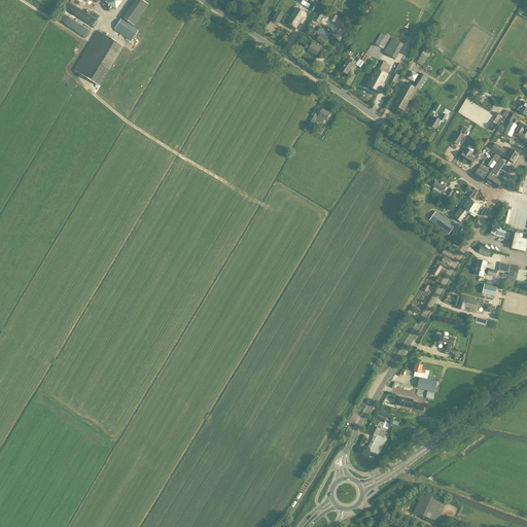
[(94,15),(98,9),(80,0),(69,0),(68,1),(94,15)]
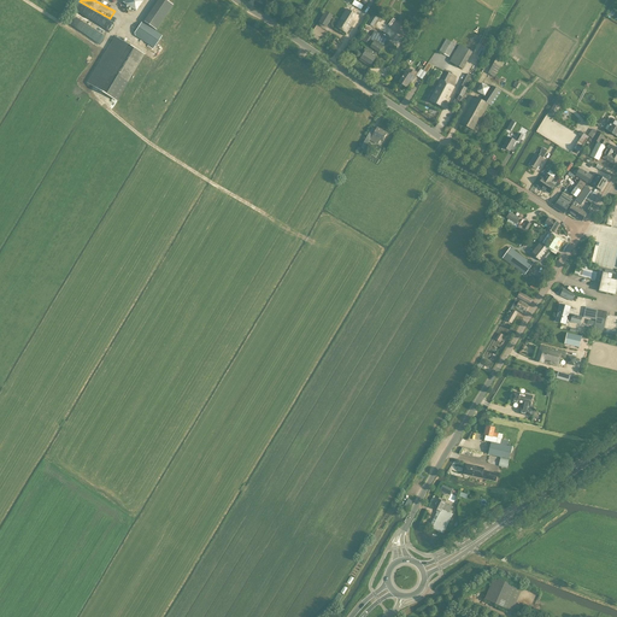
[(165,0),(158,0),(145,22),(157,30),(174,5),(165,0)]
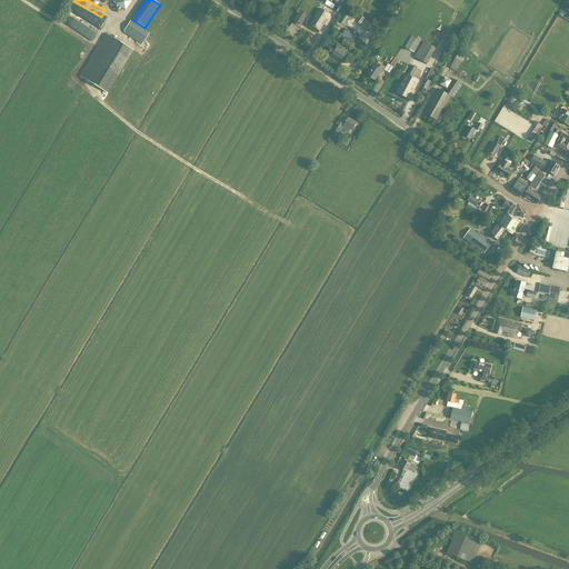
[(70,12),(98,27),(101,20),(73,6),(70,12)]
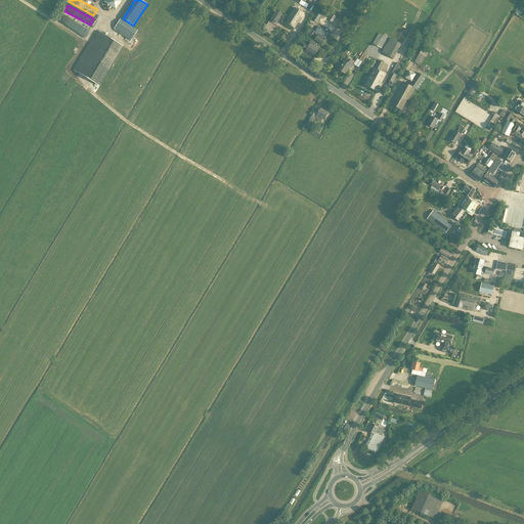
[(295,7),(290,16),(299,23),(305,13),(295,7)]
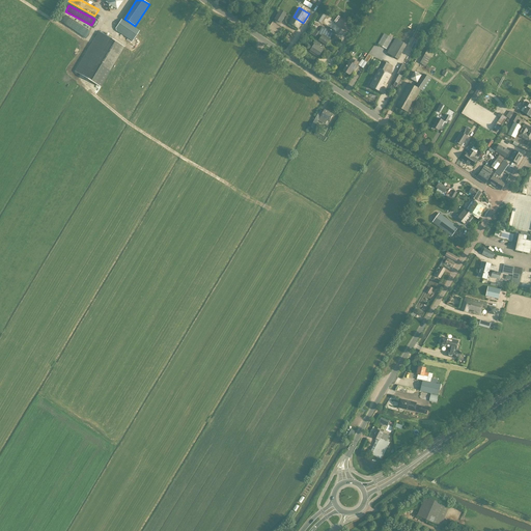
[(280,23),(286,12),(280,9),(275,19),(280,23)]
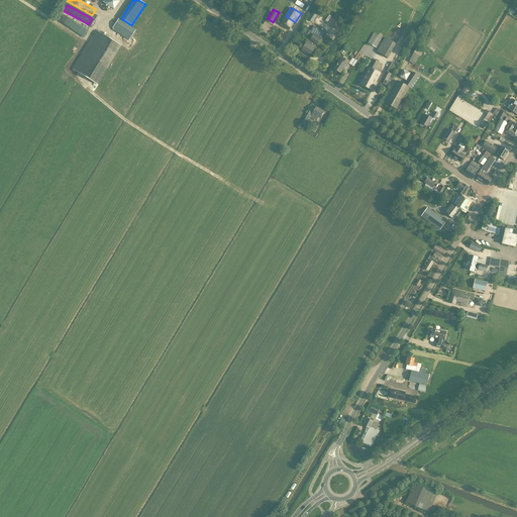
[(312,22),(317,15),(313,13),(308,20),(312,22)]
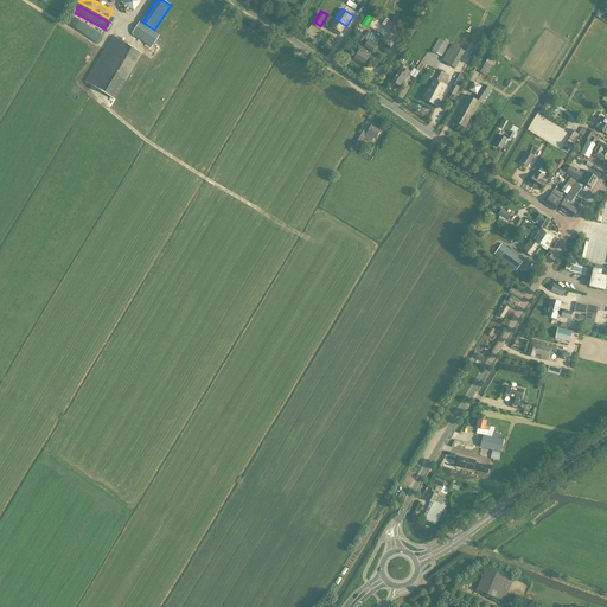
[(346,26),(336,19),(331,26),(340,33),(345,26),(346,26)]
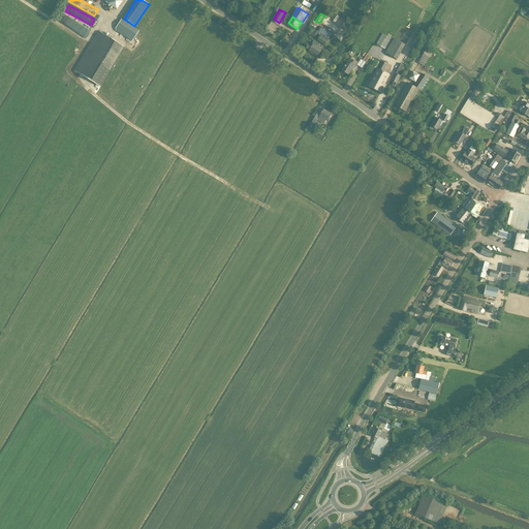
[(132,41),(139,31),(122,19),(115,30),(132,41)]
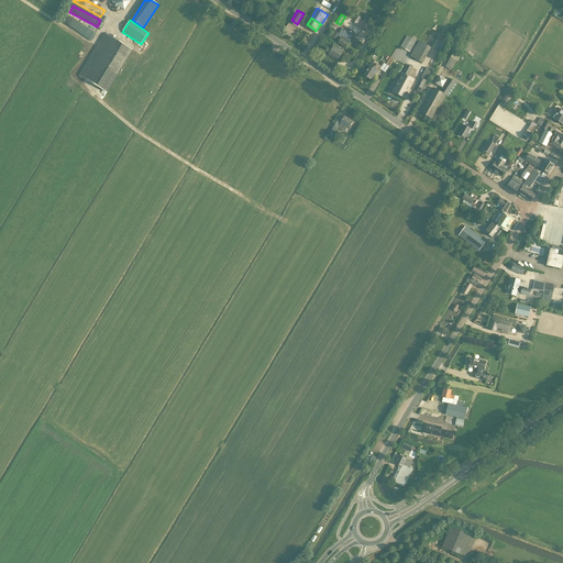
[(343,53),(341,51),(343,47),(345,48),(354,35),(342,29),(339,34),(335,32),(331,37),(335,41),(338,36),(342,39),(338,44),(337,43),(334,47),(334,46),(329,55),(339,61),(343,53)]
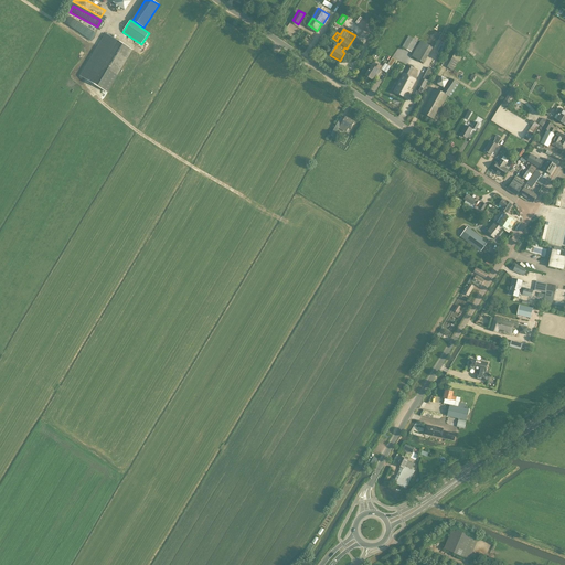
[(106,33),(89,60),(80,76),(107,93),(132,50),(106,33)]
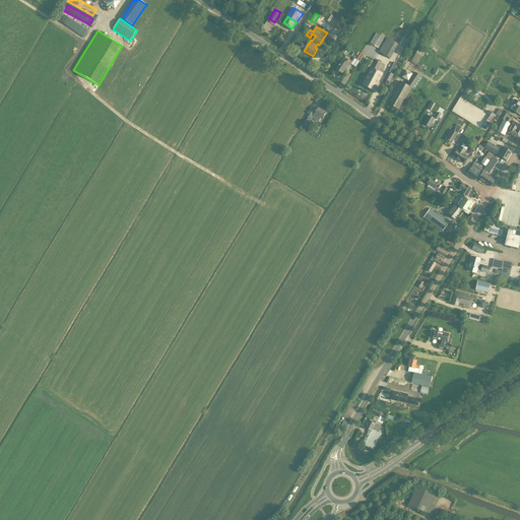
[(385,38),(377,33),(371,44),(379,48),(385,38)]
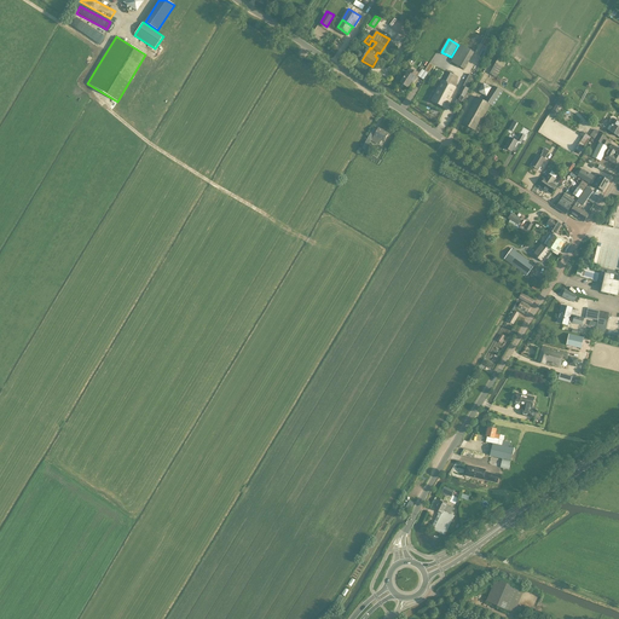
[(466,69),(475,52),(462,45),(452,62),(466,69)]
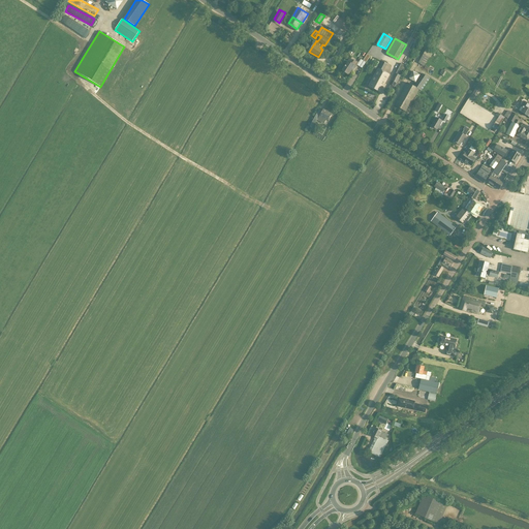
[(424,54),(418,63),(424,66),(429,57),(430,58),(433,54),(426,50),(424,54)]
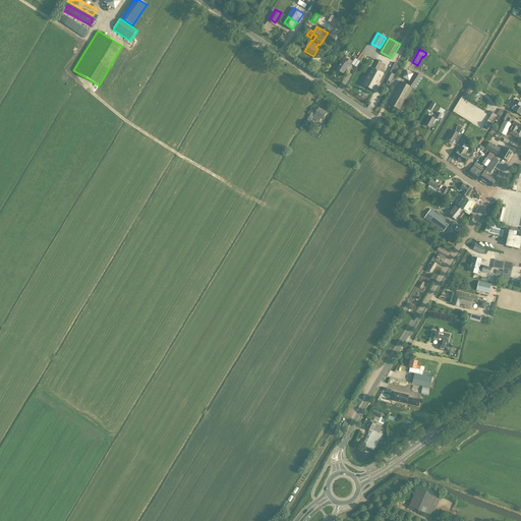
[(348,69),(353,62),(349,59),(347,63),(344,61),(338,69),(343,73),(347,68),(348,69)]
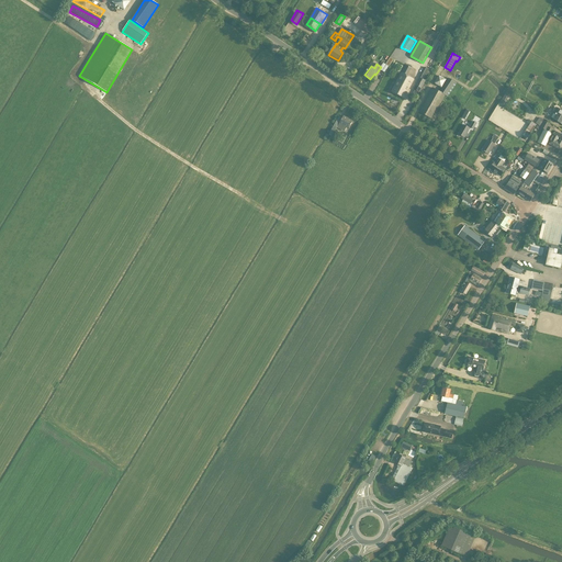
[(414,80),(407,76),(412,68),(406,65),(397,81),(406,86),(408,83),(412,86),(414,80)]
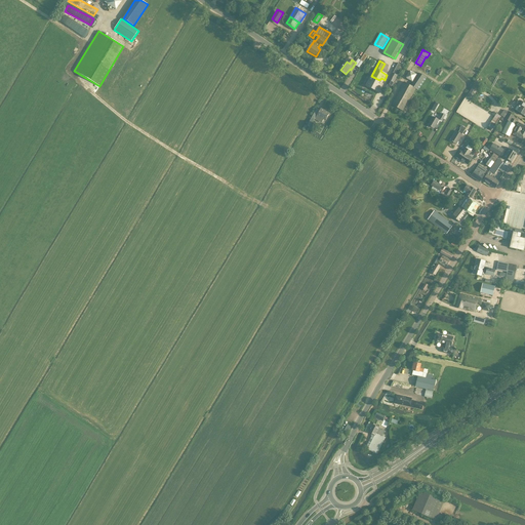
[(392,75),(390,79),(395,82),(397,77),(398,76),(399,76),(399,75),(404,67),(398,63),(393,73),(394,73),(392,75)]
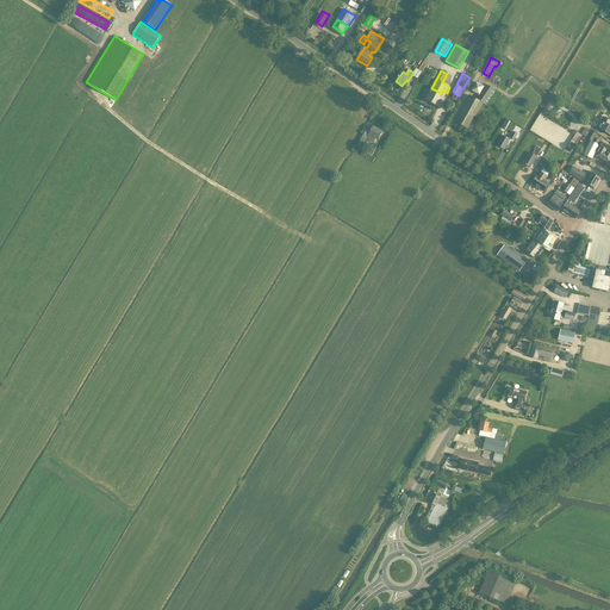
[(470,120),(473,122),(484,104),(486,105),(496,91),(487,85),(478,100),(471,95),(460,114),(465,117),(464,119),(468,123),(470,120)]
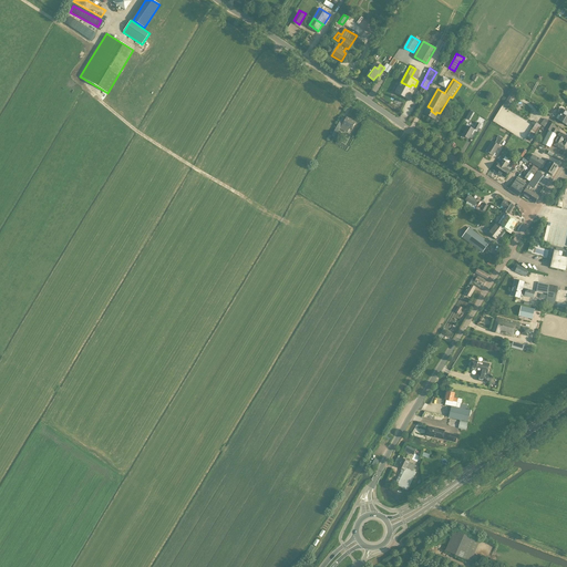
[(408,100),(415,86),(412,84),(410,86),(401,82),(395,93),(408,100)]
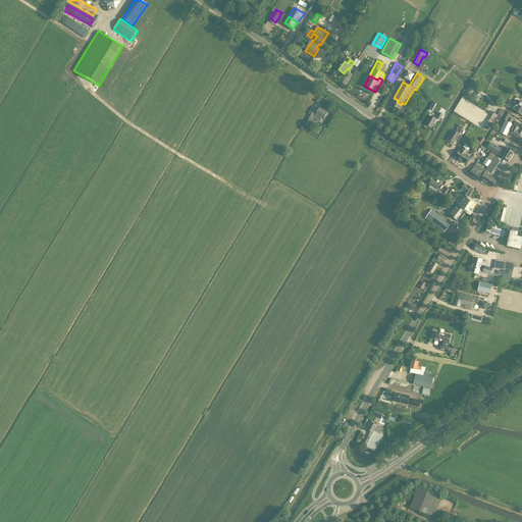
[(475,83),(473,82),(465,95),(467,97),(475,83)]
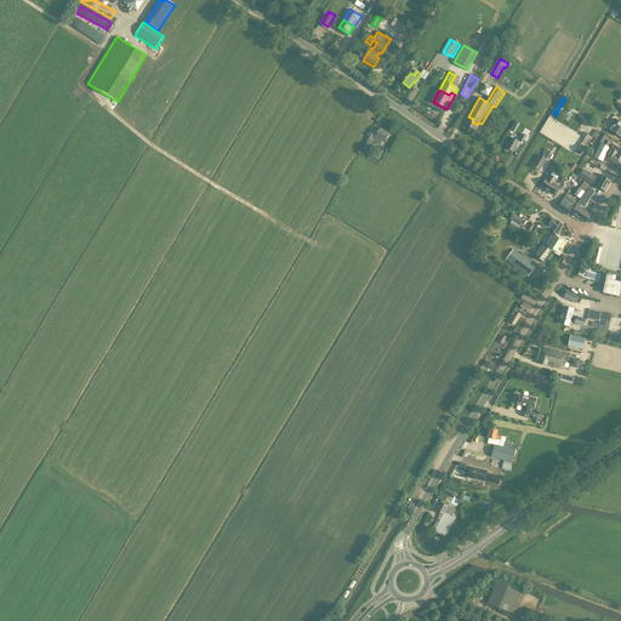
[(477,131),(482,124),(478,123),(477,125),(472,121),(473,119),(468,117),(463,124),(477,131)]
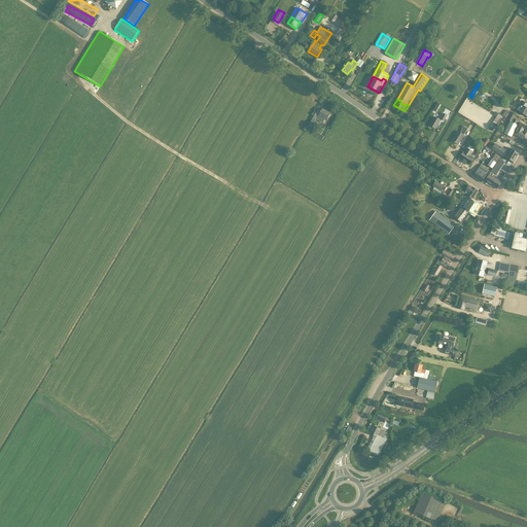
[(526,104),(523,102),(517,110),(526,116),(526,104)]
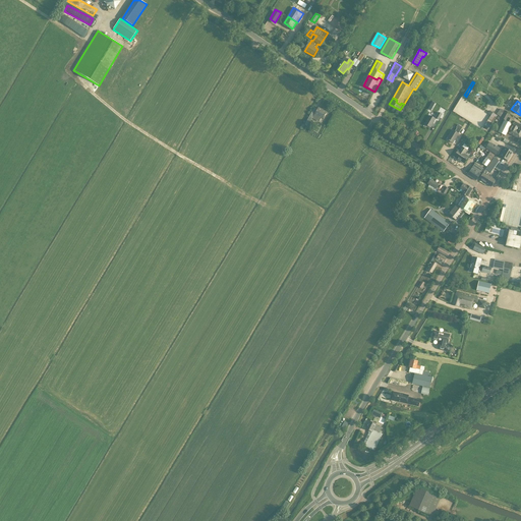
[(324,119),(328,112),(319,108),(313,117),(320,121),(322,118),(324,119)]
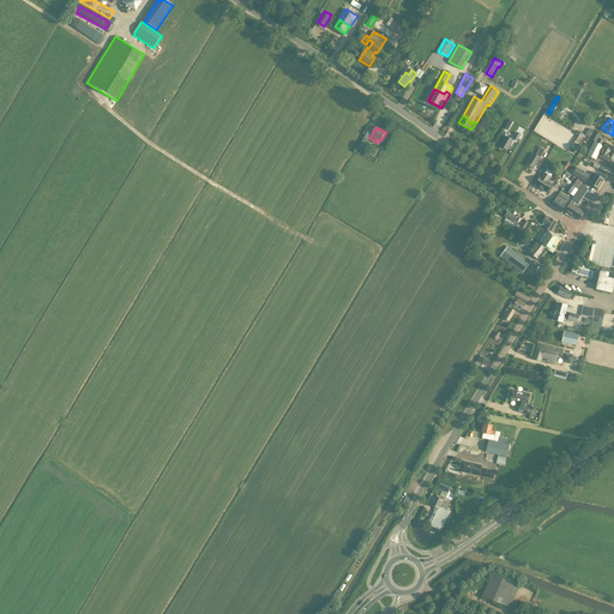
[(590,140),(595,142),(602,145),(602,146),(613,151),(613,146),(603,143),(605,142),(599,139),(601,136),(595,132),(590,140)]
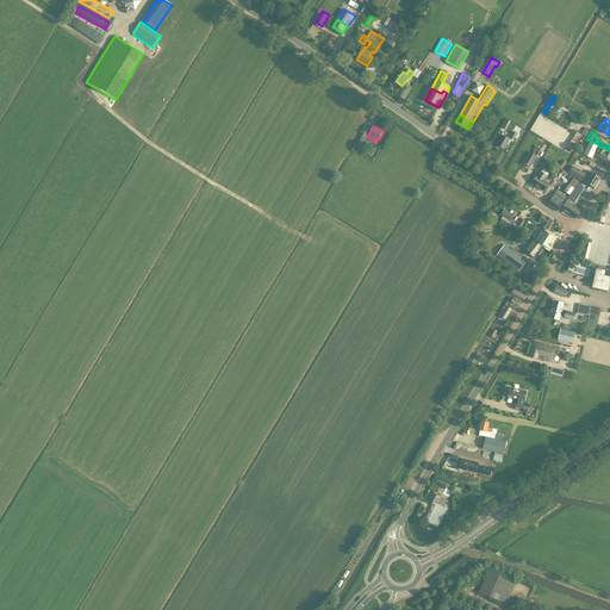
[(570,143),(574,147),(583,136),(577,132),(570,143)]
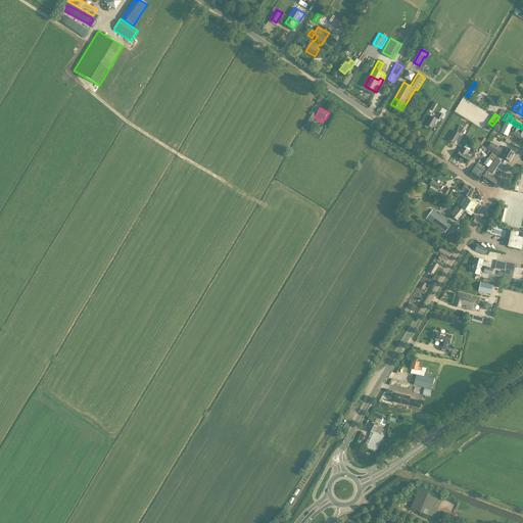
[(432,128),(437,120),(432,116),(427,125),(432,128)]
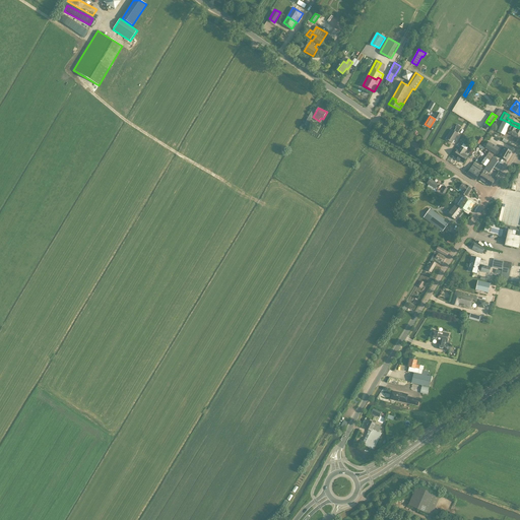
[(519,139),(519,136),(519,128),(510,124),(510,123),(504,120),(498,132),(505,135),(507,131),(508,132),(508,133),(519,139)]
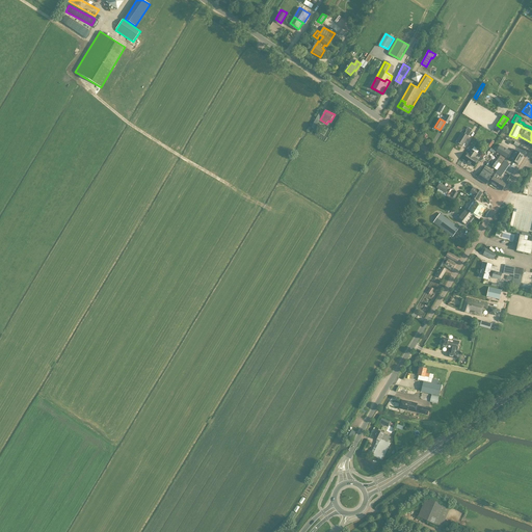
[(467,131),(464,134),(462,133),(456,142),(462,147),(469,136),(471,133),(467,131)]
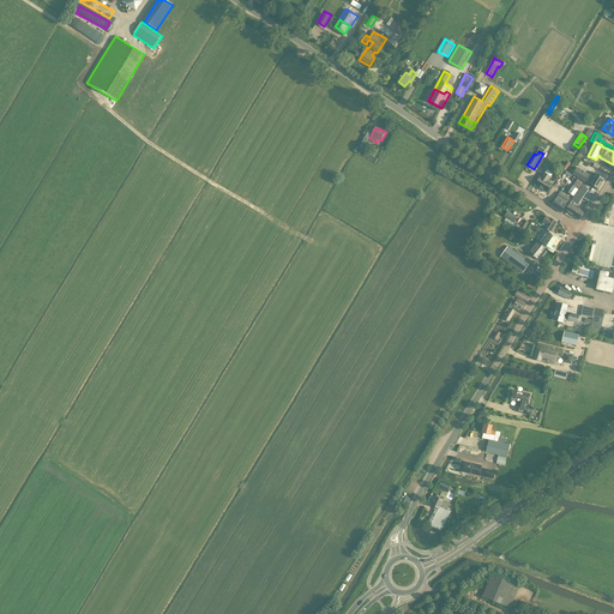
[(599,190),(605,180),(591,172),(589,175),(577,168),(572,175),(585,182),(599,190)]
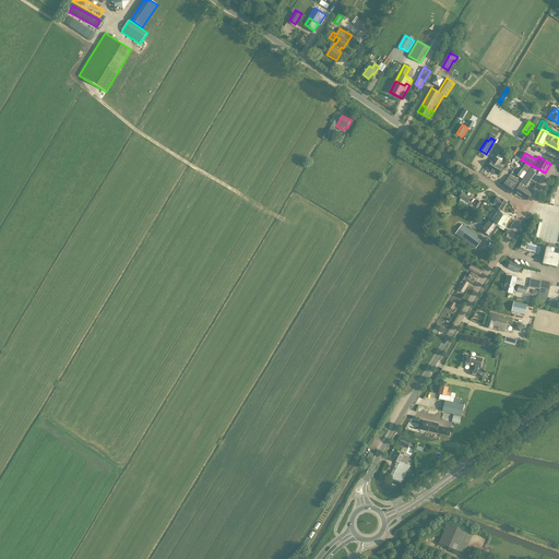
[(498,176),(502,168),(499,165),(501,162),(496,157),(494,162),(492,161),(487,168),(498,176)]
